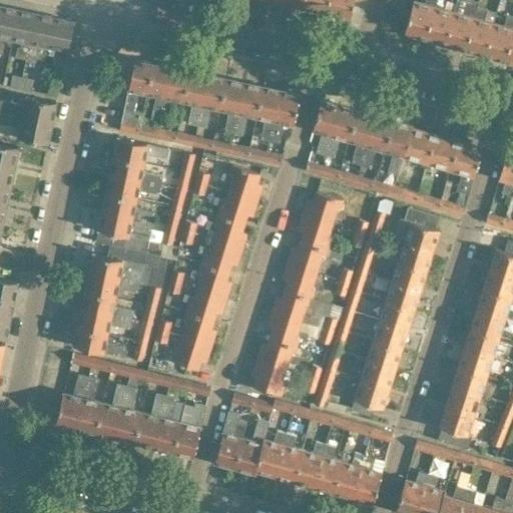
[(327,11),(329,0),(304,0),(303,5),(327,11)]
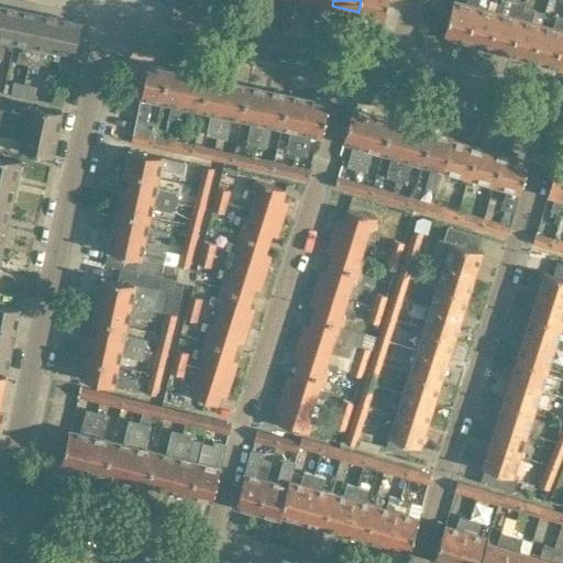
[(385,19),(389,0),(361,0),(359,12),(385,19)]
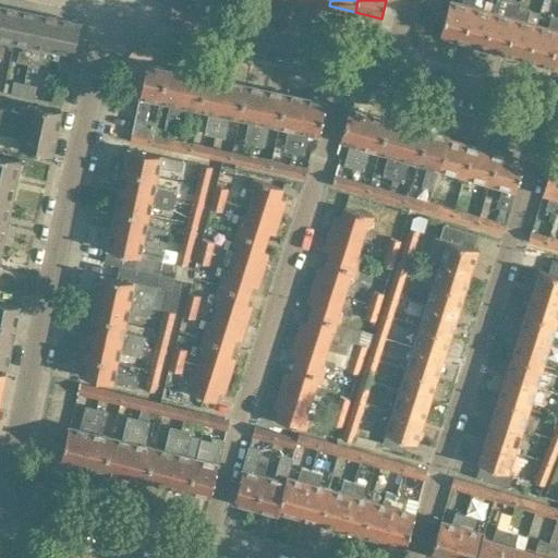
[(462,40),(474,0),(463,0),(462,3),(450,0),(440,34),(462,40)]
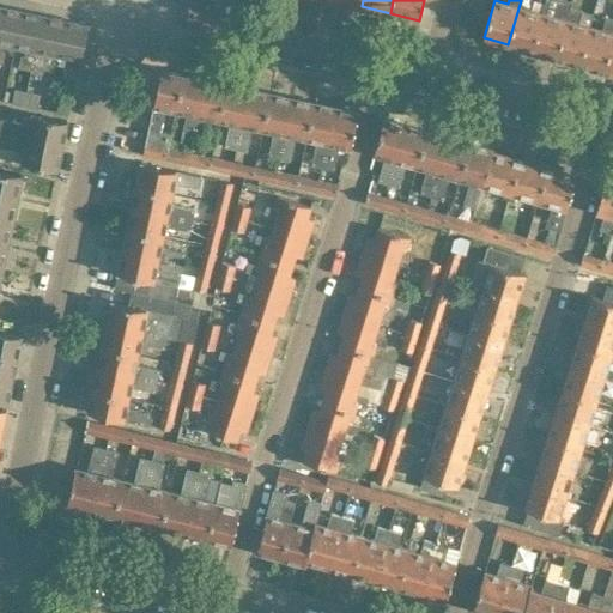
[(532,52),(542,16),(530,12),(533,0),(521,0),(508,44),(532,52)]
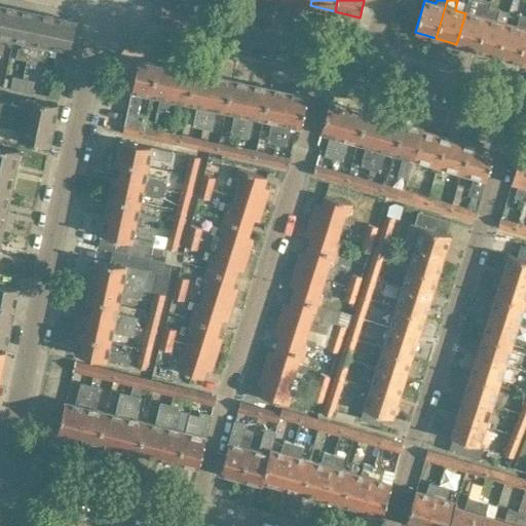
[(477,50),(489,6),(490,0),(488,0),(467,0),(470,0),(456,44),(477,50)]
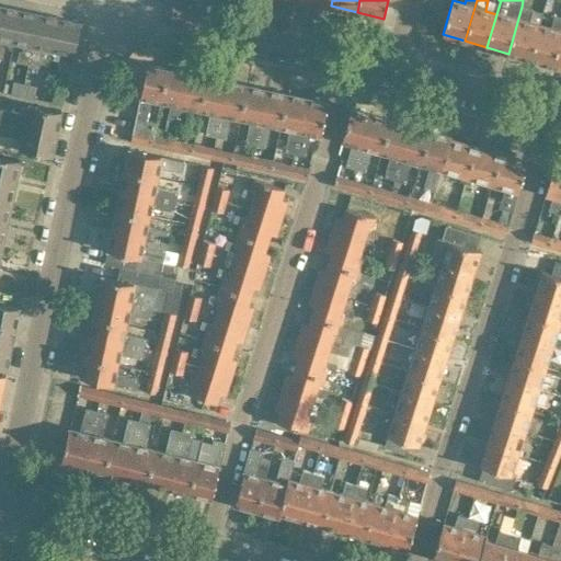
[(13,42),(21,9),(1,4),(0,7),(0,56),(2,57),(4,46),(1,46),(2,39),(13,42)]
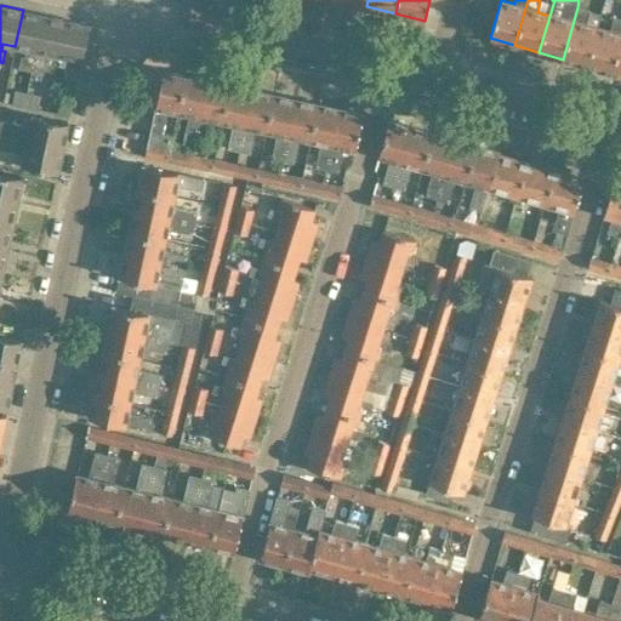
[(598,28),(597,28),(586,24),(590,11),(577,7),(563,60),(587,66),(598,28)]
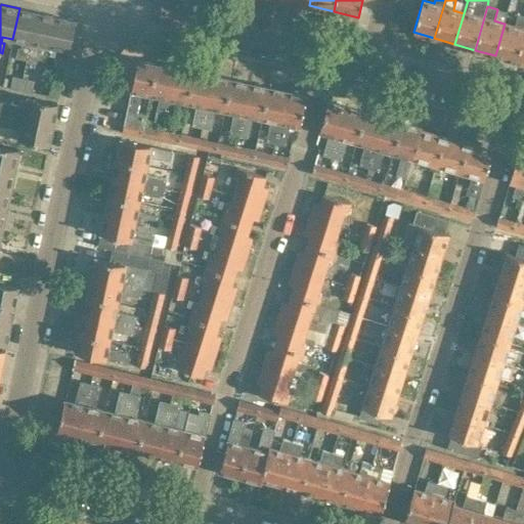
[(28,59),(38,12),(19,8),(12,39),(22,41),(20,47),(18,46),(15,57),(28,59)]
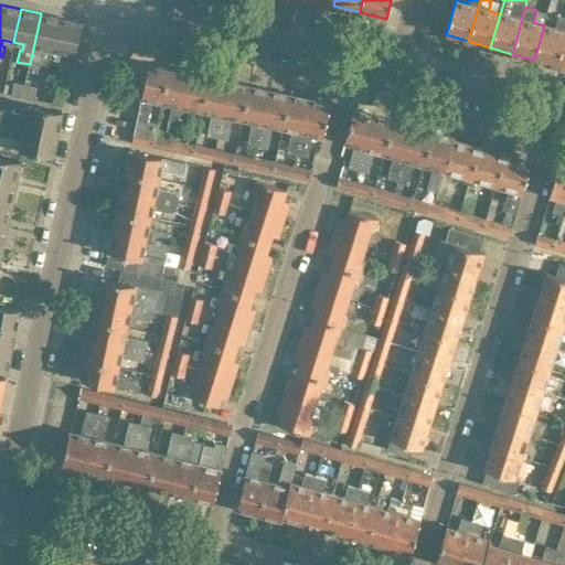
[(52,57),(61,17),(41,13),(30,64),(40,66),(41,61),(50,63),(51,57),(52,57)]
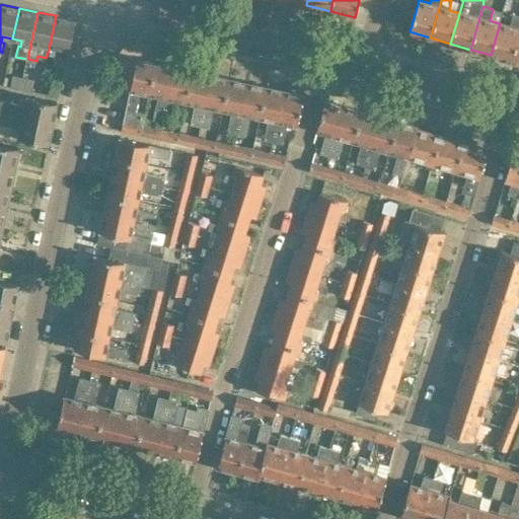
[(56,15),(50,47),(58,48),(57,54),(55,53),(52,64),(64,66),(74,19),(56,15)]
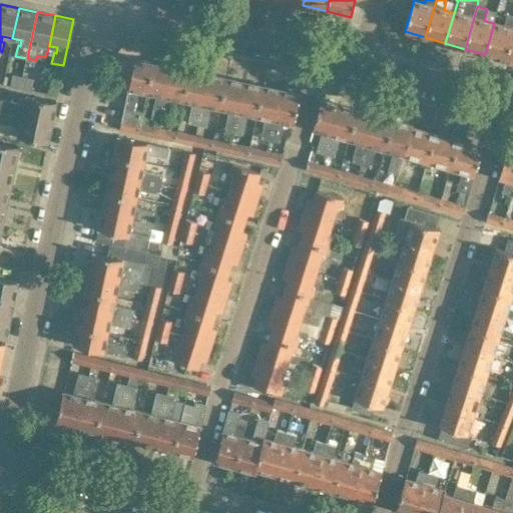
[(505,60),(512,33),(512,16),(507,15),(504,26),(494,23),(485,54),(505,60)]
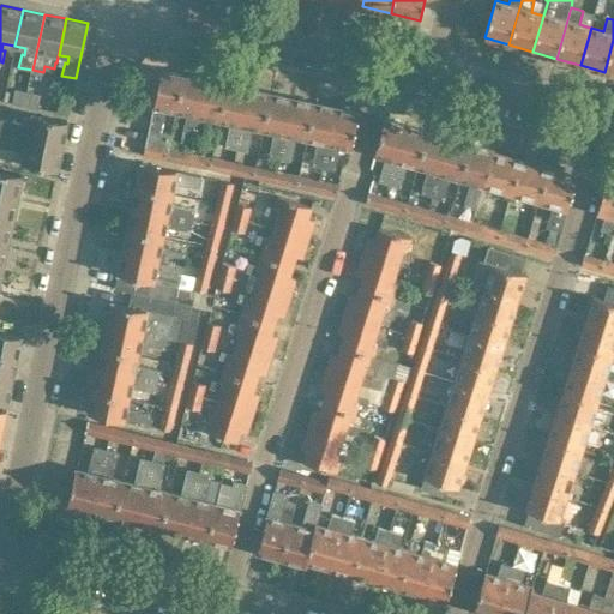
[(175,110),(184,73),(161,70),(148,130),(143,154),(166,158),(167,148),(168,148),(172,134),(160,132),(164,108),(175,110)]
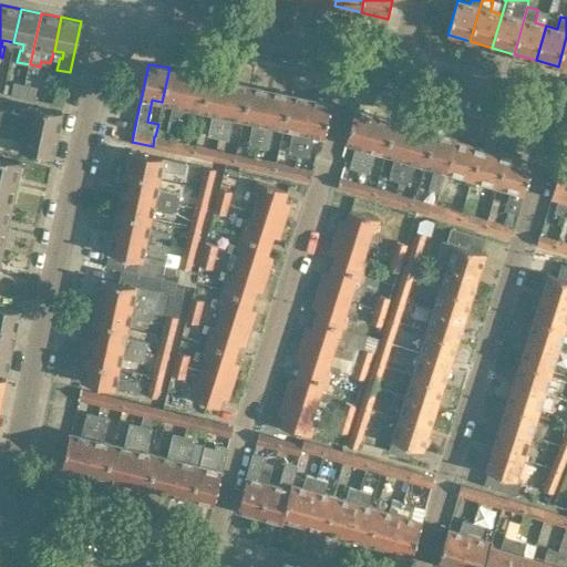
[(177,130),(189,72),(169,68),(162,102),(172,104),(167,127),(177,130)]
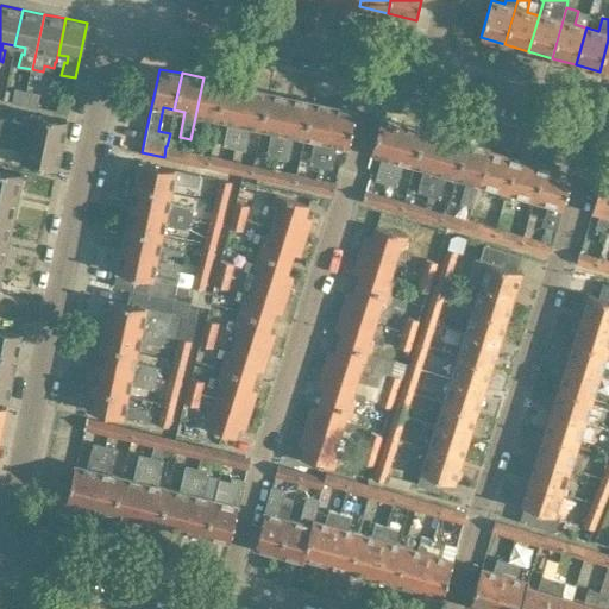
[(218,118),(225,82),(203,77),(190,139),(202,142),(207,117),(218,118)]
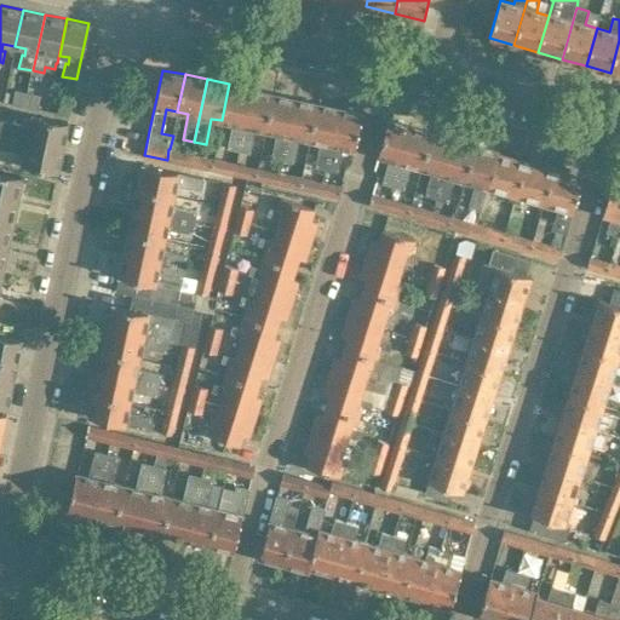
[(237,150),(251,89),(229,84),(222,120),(233,122),(228,148),(237,150)]
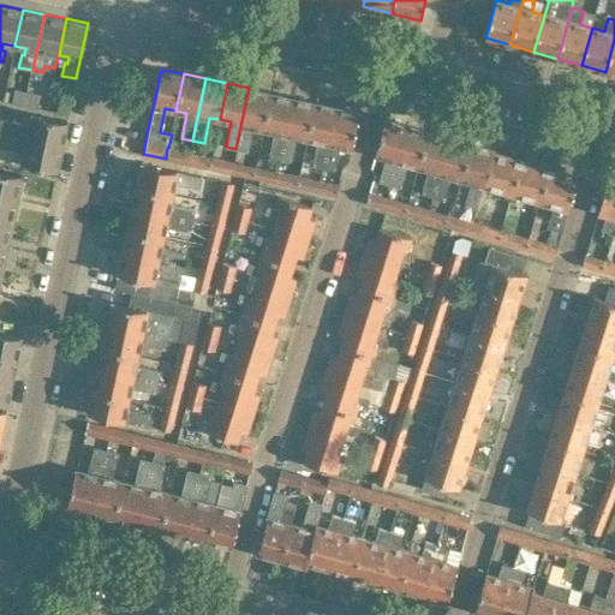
[(263,129),(272,93),(249,88),(236,149),(248,151),(252,126),(263,129)]
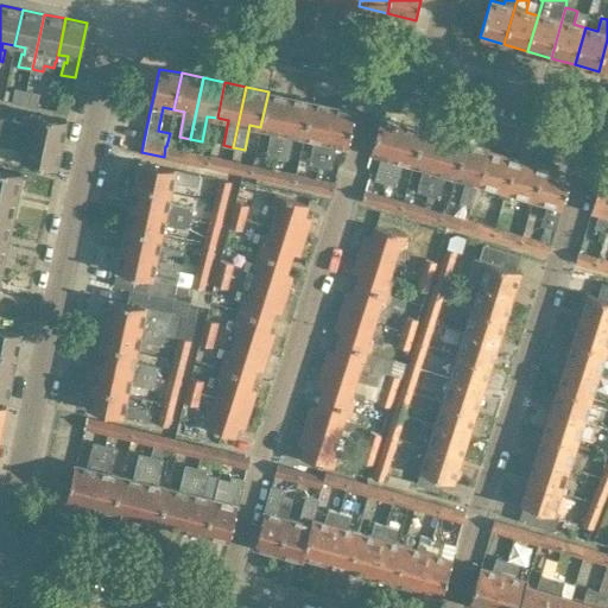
[(24,105),(26,90),(13,88),(11,102),(24,105)]
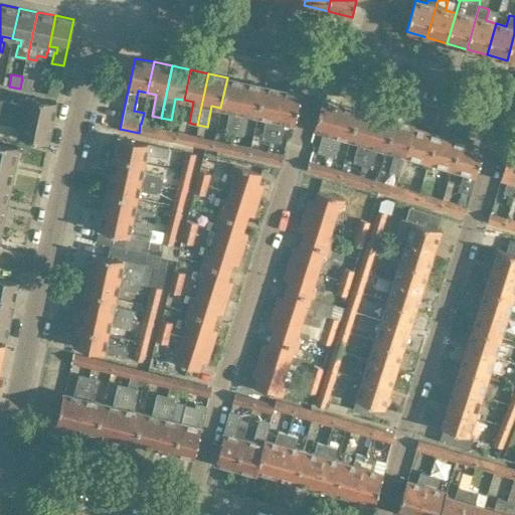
[(33,78),(22,76),(20,89),(31,91),(33,78)]
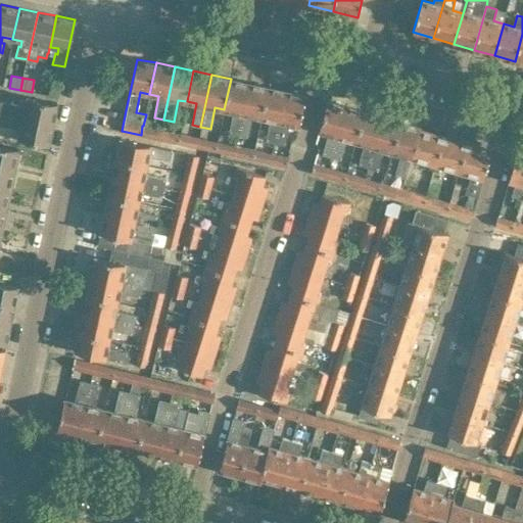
[(238,134),(249,83),(231,79),(224,109),(233,111),(229,133),(238,134)]
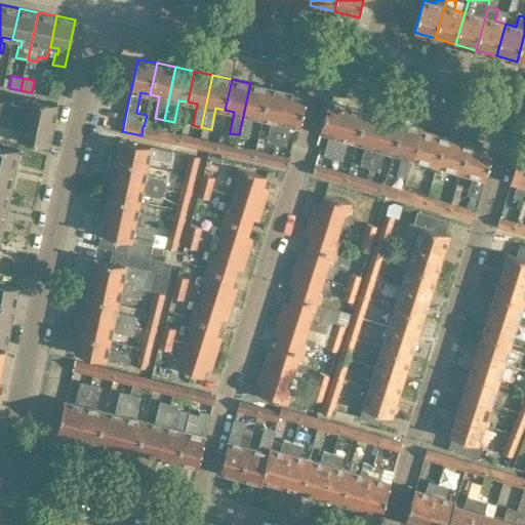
[(263,118),(269,87),(250,83),(239,134),(248,136),(252,116),(263,118)]
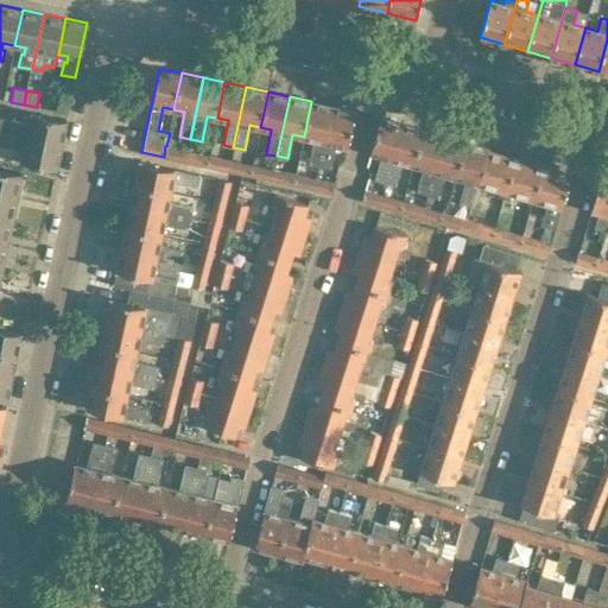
[(68,112),(70,100),(58,97),(55,109),(68,112)]
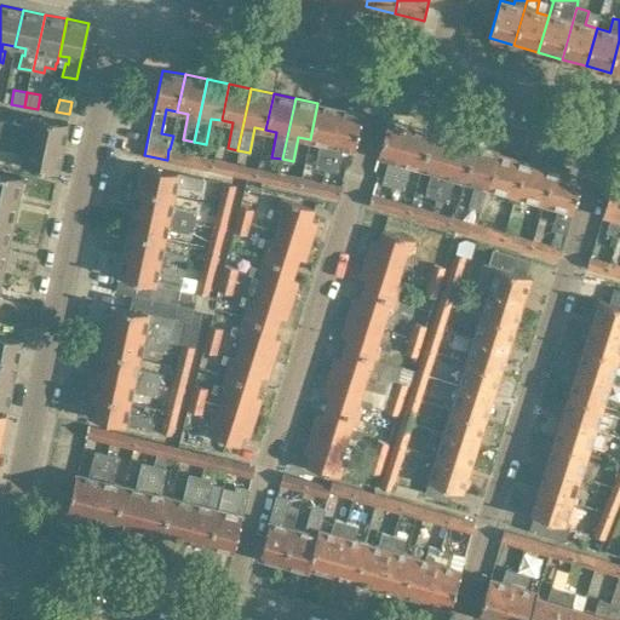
[(326,168),(339,108),(317,103),(310,139),(319,142),(314,166),(326,168)]
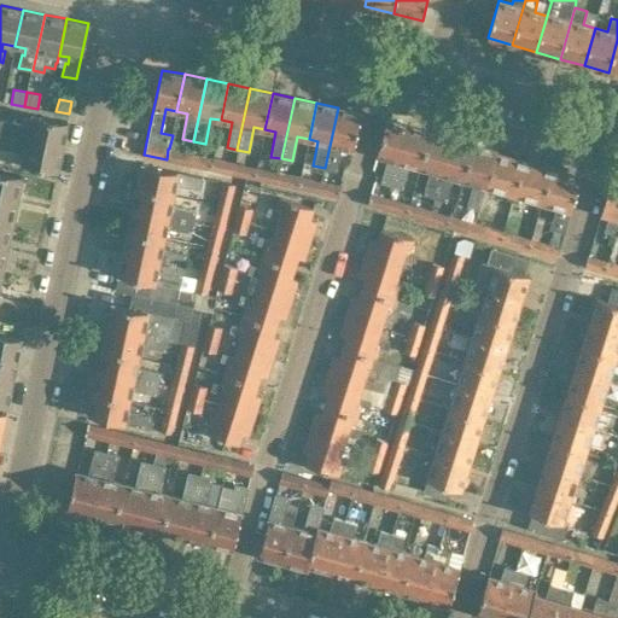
[(353,149),(361,112),(338,108),(325,168),(336,170),(342,146),(353,149)]
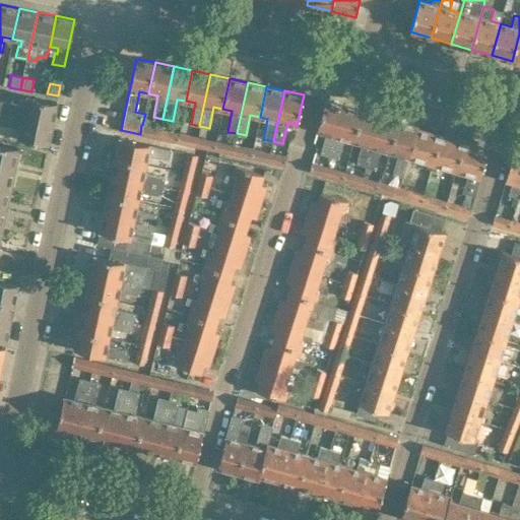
[(0,111),(52,122),(57,102),(27,95),(25,106),(0,101),(0,111)]
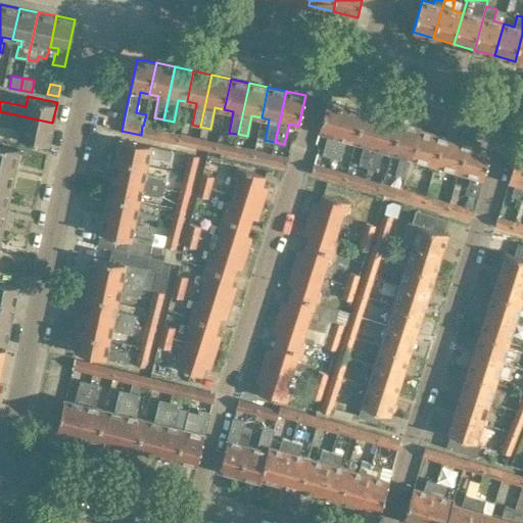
[(331,156),(345,105),(327,100),(319,131),(328,133),(322,153),(331,156)]
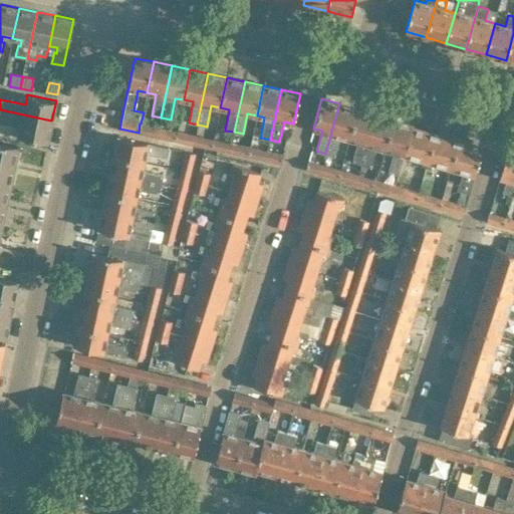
[(348,142),(357,109),(339,103),(325,154),(334,157),(339,139),(348,142)]
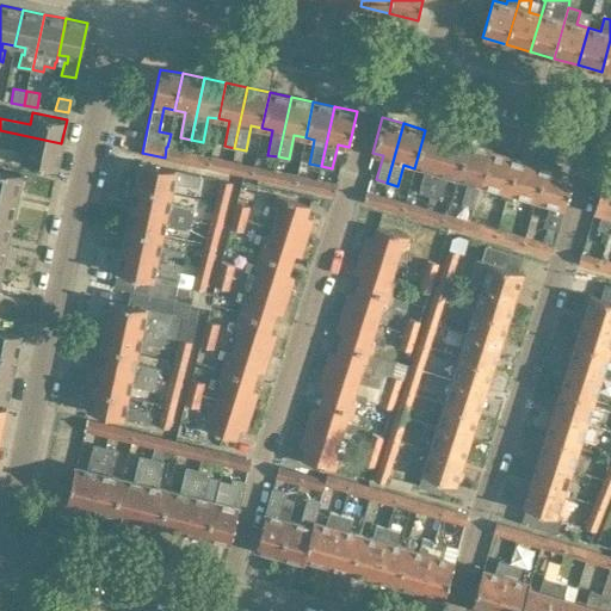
[(56,167),(61,143),(0,130),(0,146),(24,150),(22,160),(56,167)]
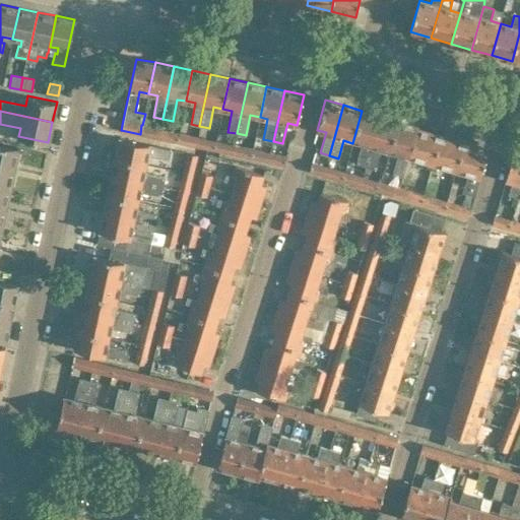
[(366,166),(381,116),(362,111),(352,143),(361,145),(355,164),(360,165),(366,166)]
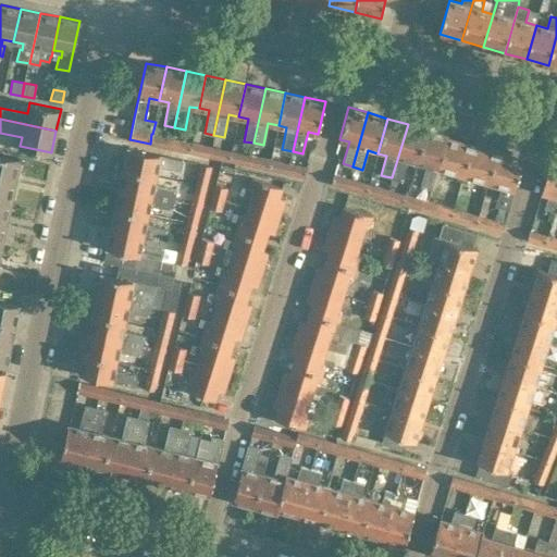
[(418,163),(428,130),(408,124),(392,177),(400,181),(407,161),(418,163)]
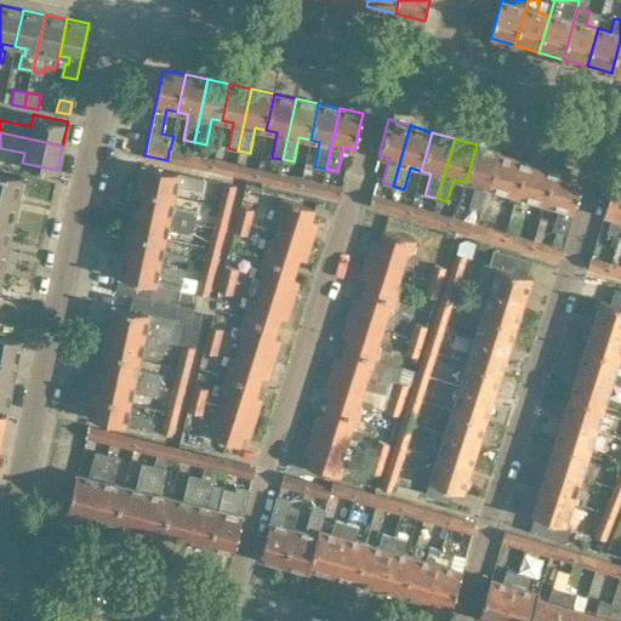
[(488,189),(497,153),(499,152),(477,144),(466,182),(476,186),(468,209),(480,211),(486,189),(488,189)]
